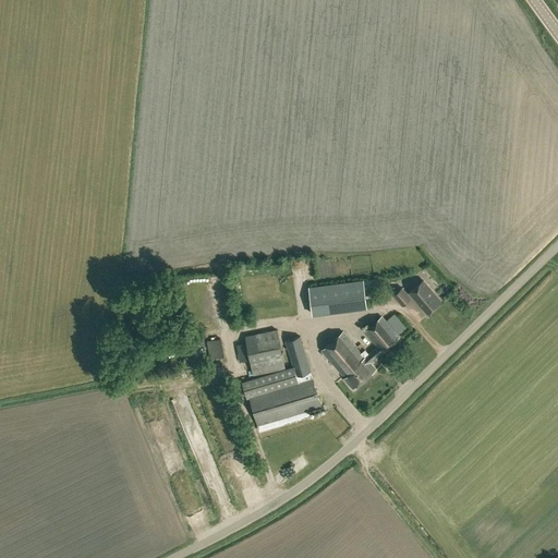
[(305,257),(294,257),(295,274),(306,273),(305,257)]
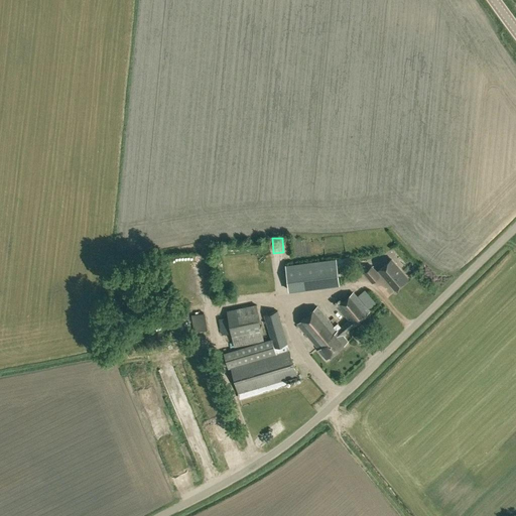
[(347,258),(336,259),(337,266),(348,265),(347,258)]
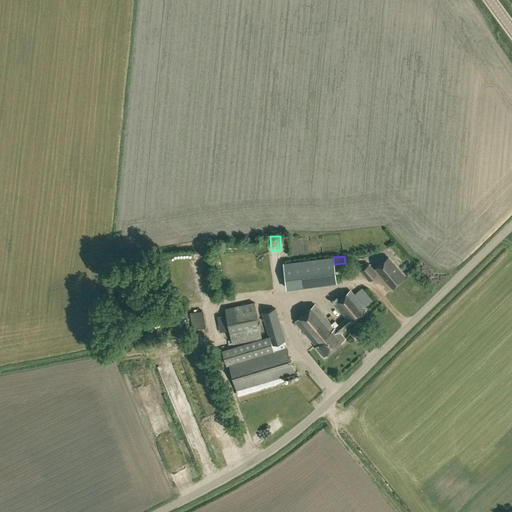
[(283,264),(286,288),(336,282),(333,257),(283,264)]
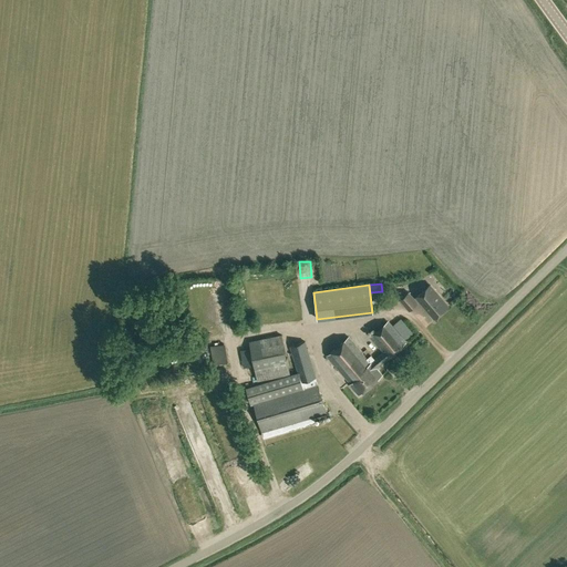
[(415,297),(434,318),(447,306),(430,285),(415,297)]
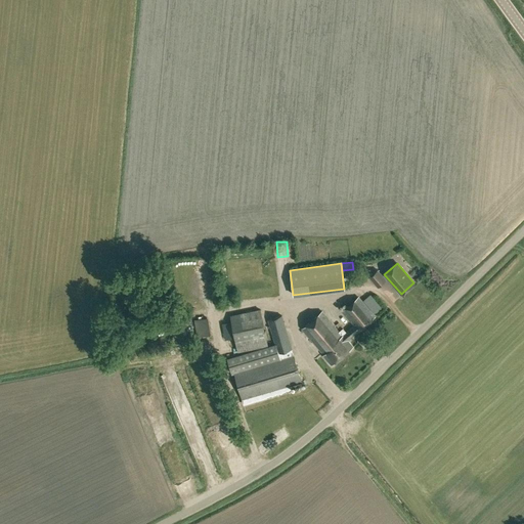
[(378,287),(385,279),(378,271),(370,277),(378,287)]
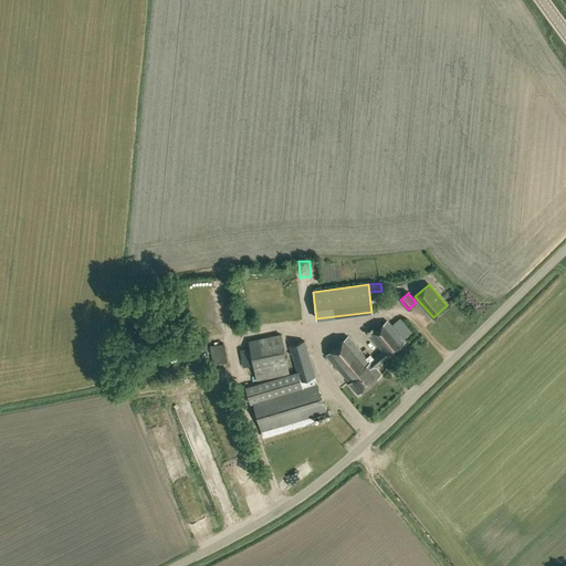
[(349,384),(358,394),(381,374),(376,367),(405,342),(387,321),(369,336),(380,348),(383,352),(374,358),(370,355),(367,358),(348,336),(326,355),(349,383),(349,384)]
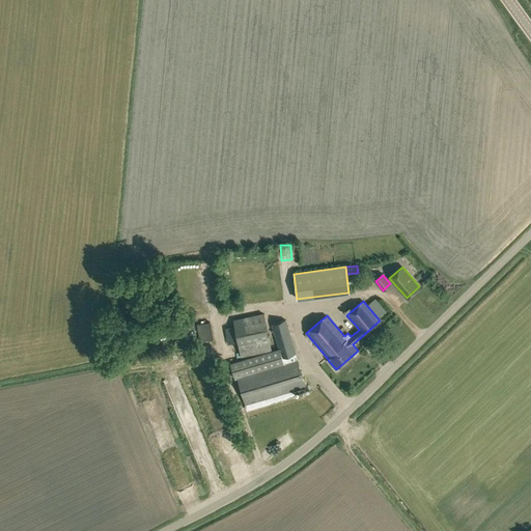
[(239,344),(241,357),(272,351),(266,319),(263,313),(233,319),(234,326),(225,328),(228,344),(238,342),(239,344)]
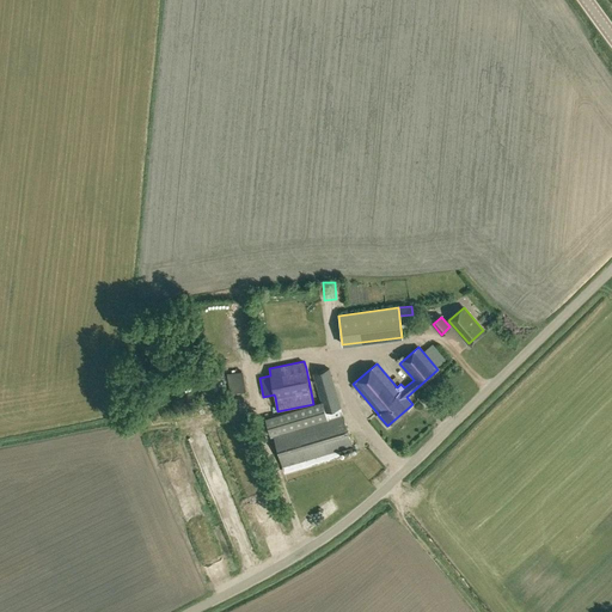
[(352,446),(329,368),(312,373),(322,403),(265,418),(270,435),(273,434),(283,471),(341,454),(340,450),(352,446)]
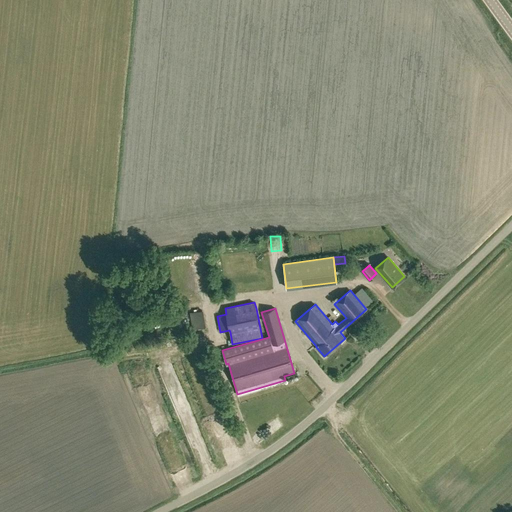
[(190,313),(192,329),(205,327),(202,311),(190,313)]
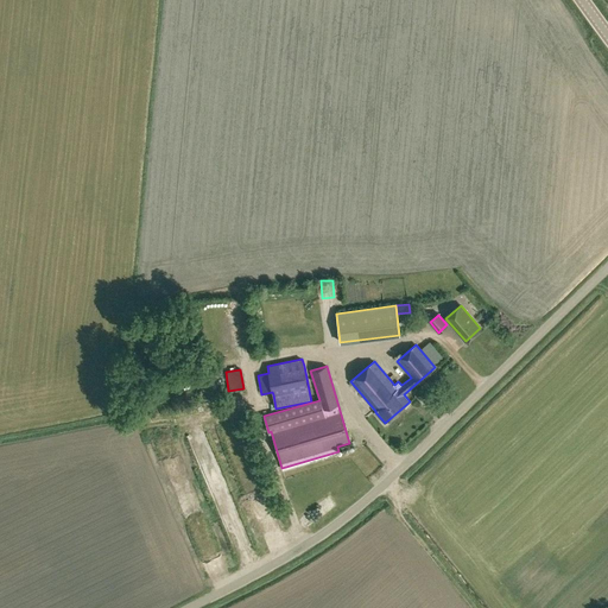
[(329,491),(322,496),(330,506),(337,500),(329,491)]
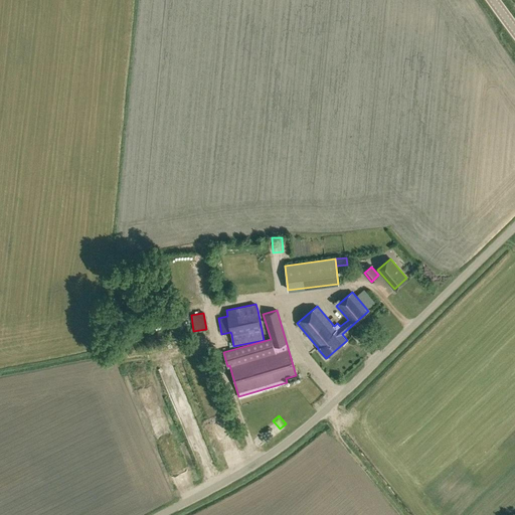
[(276,424),(264,436),(270,443),(283,432),(276,424)]
